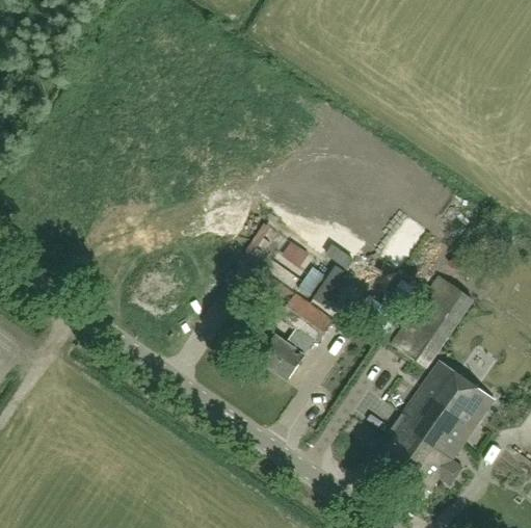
[(472,283),(480,264),(461,255),(452,274),(472,283)]
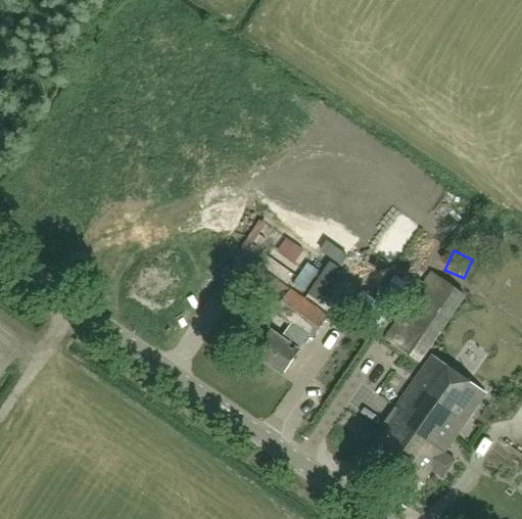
[(310,335),(326,313),(288,288),(273,312),(289,323),(279,336),(268,328),(252,350),(282,370),(297,348),(296,348),(306,333),(310,335)]
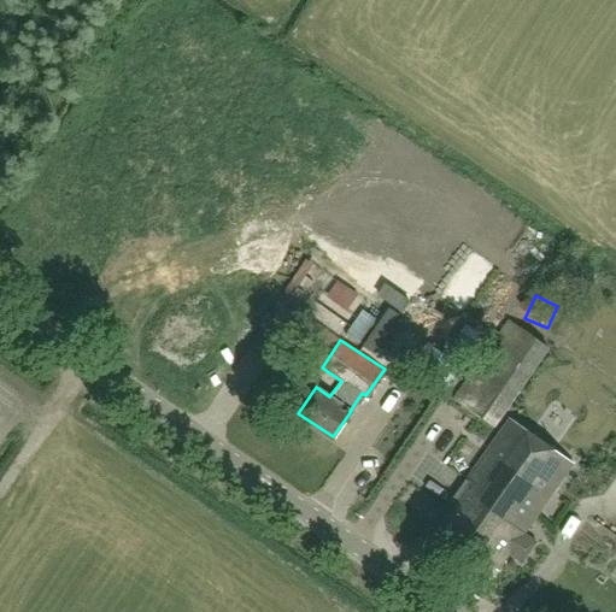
[(443,388),(452,377),(439,366),(429,377),(443,388)]
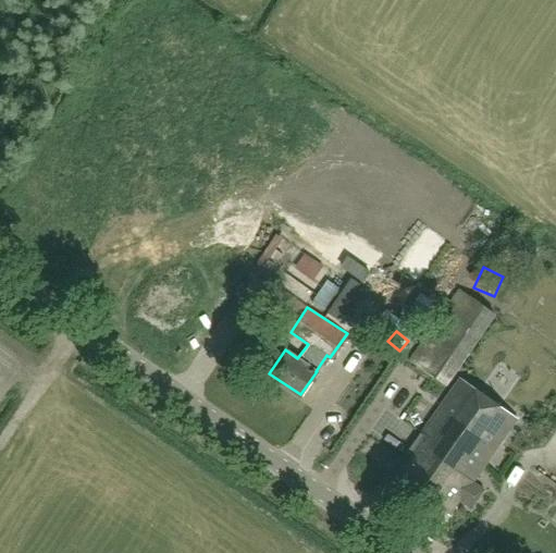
[(458,376),(445,395),(473,416),(442,459),(448,464),(424,496),(448,513),(458,499),(470,507),(483,488),(471,480),(516,416),(458,376)]
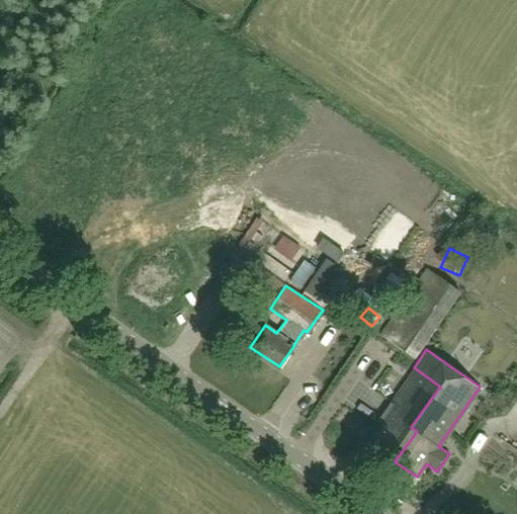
[(411,427),(440,387),(414,367),(376,421),(379,423),(367,441),(395,461),(417,431),(411,427)]
